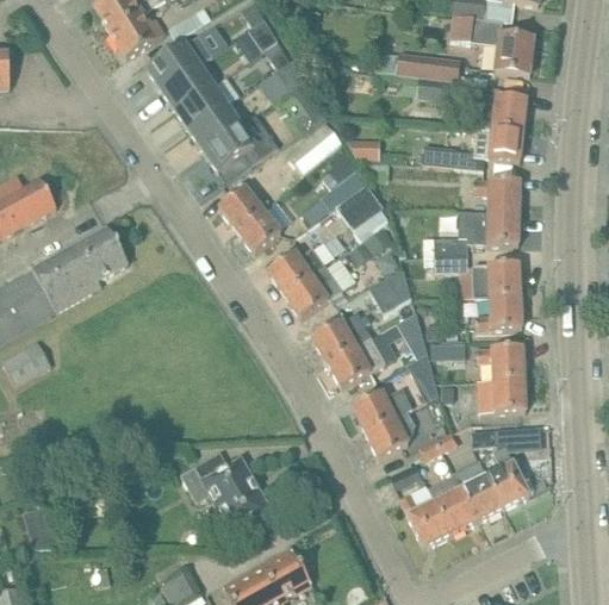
[(101,0),(94,5),(111,32),(143,12),(137,1),(140,0),(101,0)]
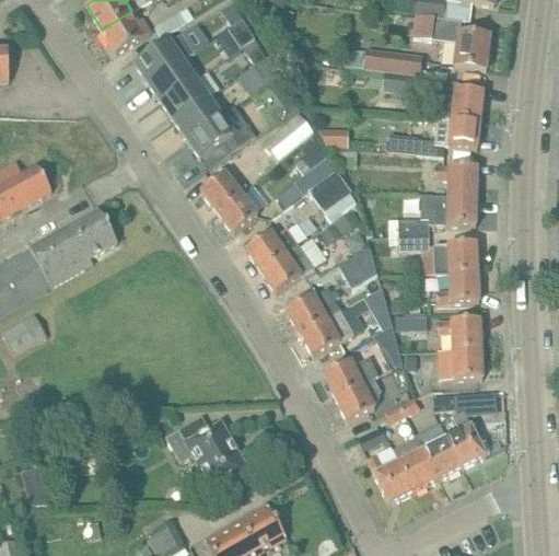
[(398,0),(397,10),(415,12),(415,13),(444,16),(445,0),(454,0),(495,6),(496,0),(398,0)]
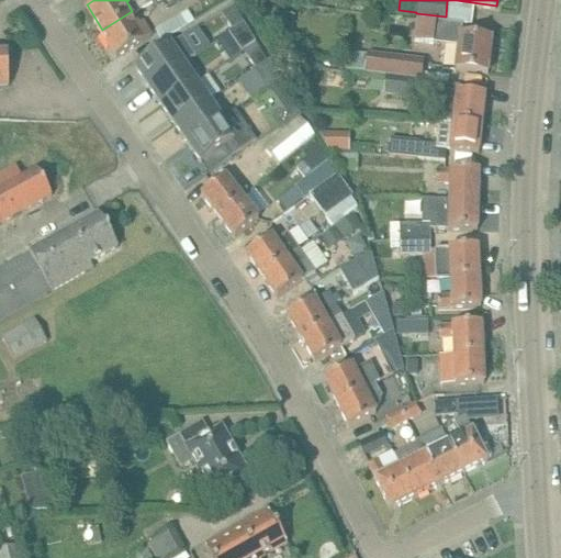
[(235,4),(224,11),(234,26),(245,20),(235,4)]
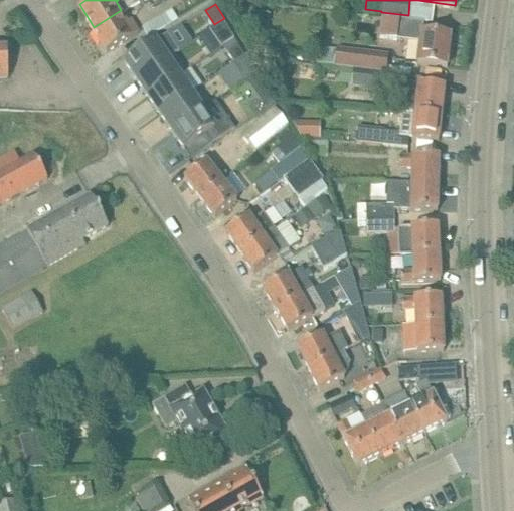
[(128,21),(121,10),(94,27),(107,49),(139,30),(132,19),(128,21)]
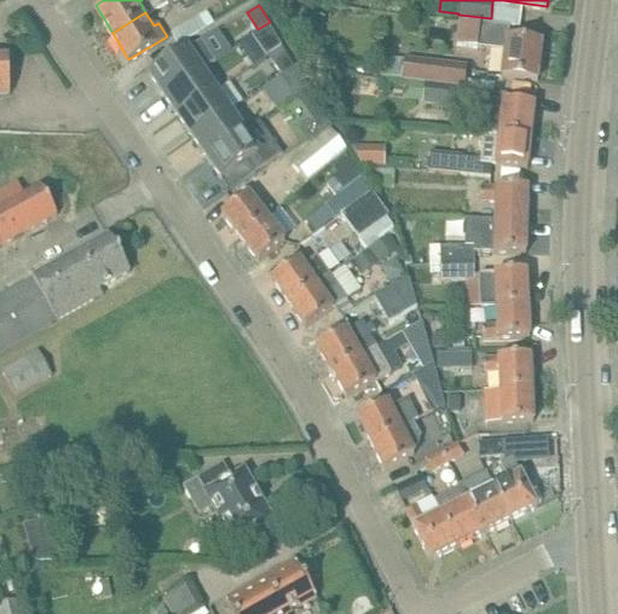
[(179,41),(207,23),(200,12),(172,29),(179,41)]
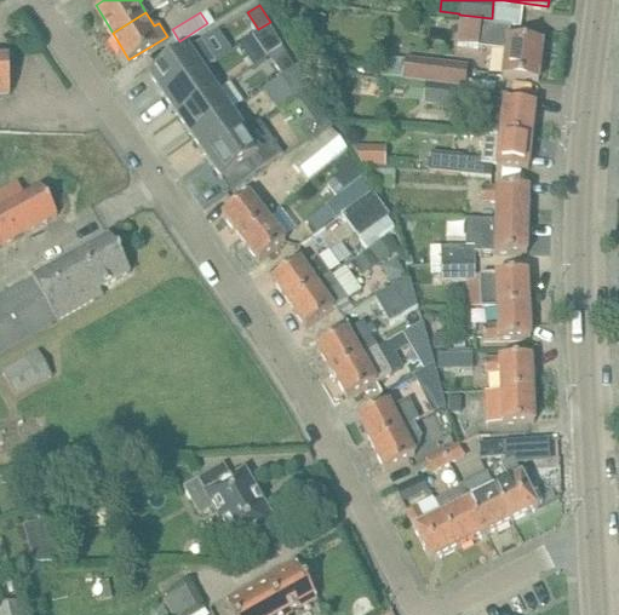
[(460,17),(458,40),(485,42),(506,45),(503,73),(515,75),(539,78),(540,70),(544,69),(545,57),(542,55),(544,41),(510,36),(511,23),(487,21),(460,17)]
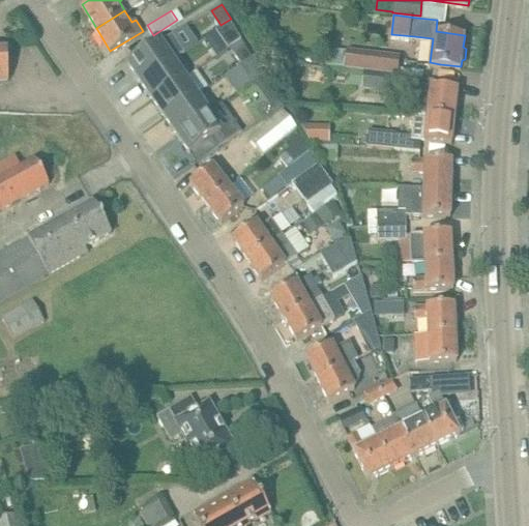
[(229,45),(230,44),(241,36),(231,19),(221,25),(217,27),(229,45)]
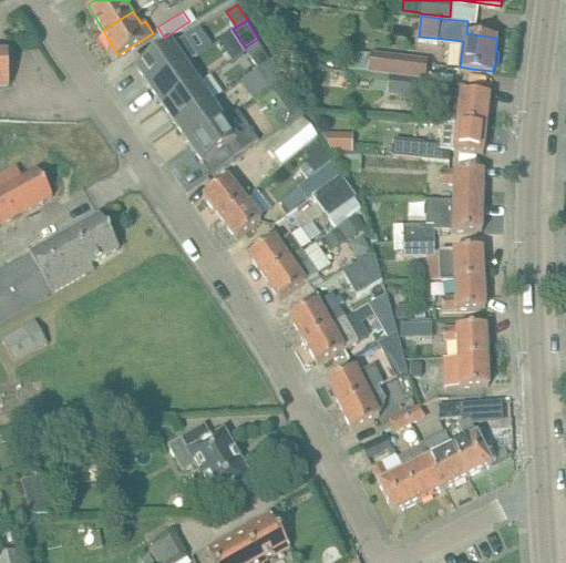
[(294,22),(278,20),(277,38),(292,40),(294,24),(294,22)]
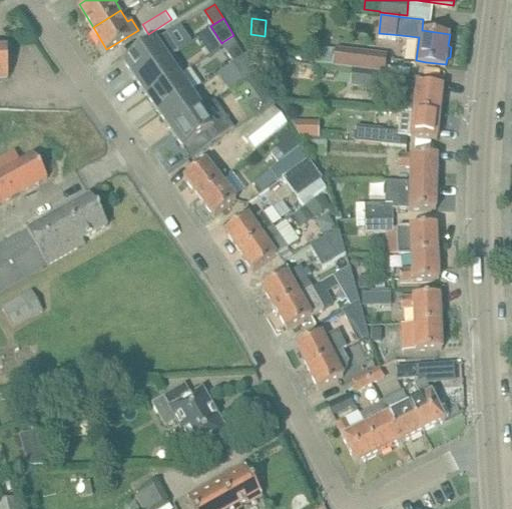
[(124,59),(136,76),(167,55),(178,47),(167,31),(155,38),(124,59)]
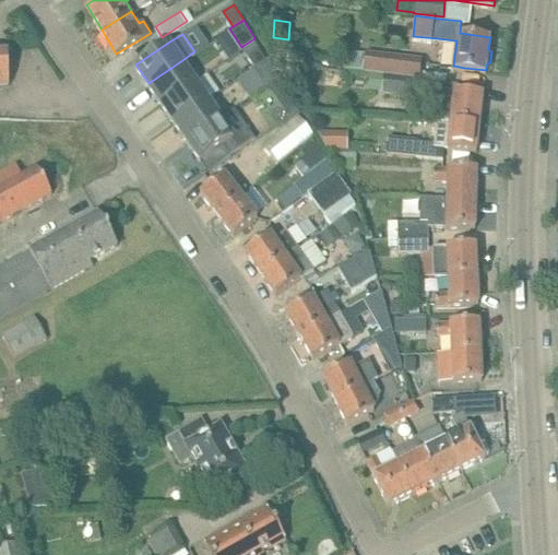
[(242,46),(256,65),(266,58),(254,38),(242,46)]
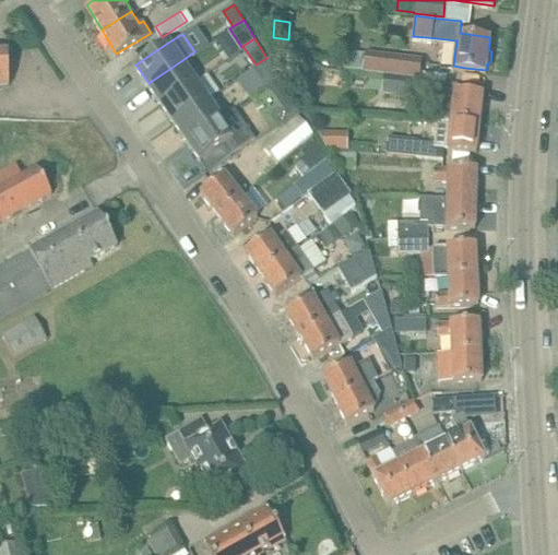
[(0,82),(9,82),(9,45),(0,45),(0,82)]
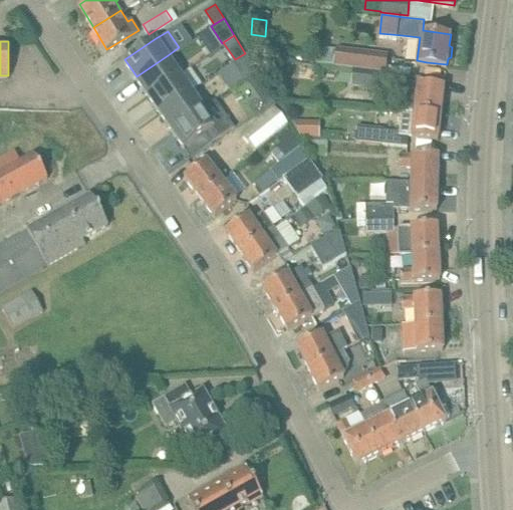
[(342,64),(386,68),(388,50),(336,45),(336,46),(319,45),(317,61),(342,64)]
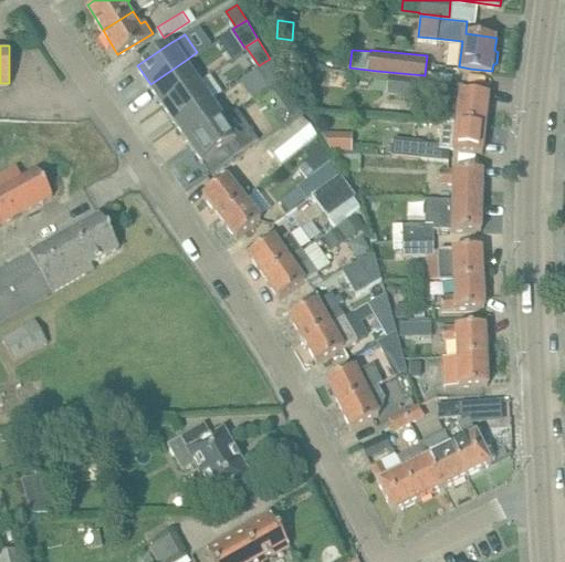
[(315,55),(286,53),(289,62),(314,64),(315,55)]
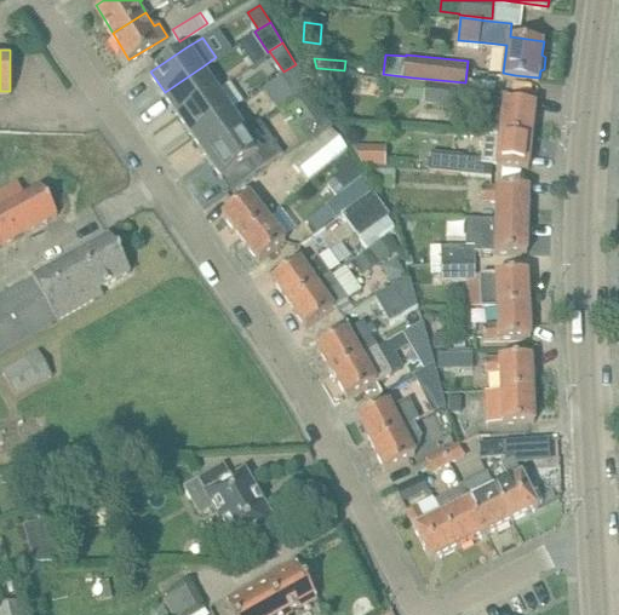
[(302,59),(296,64),(284,72),(282,73),(296,93),(314,80),(302,59)]
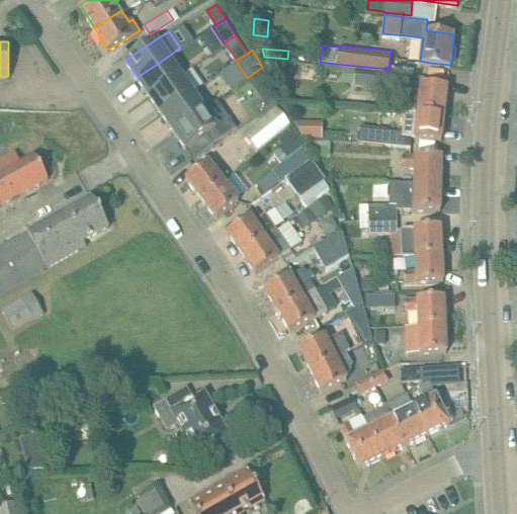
[(180,73),(169,56),(138,77),(150,94),(180,73)]
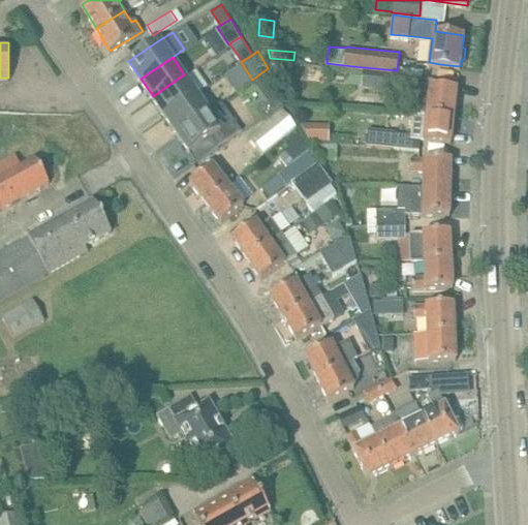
[(286,61),(285,69),(298,71),(299,63),(286,61)]
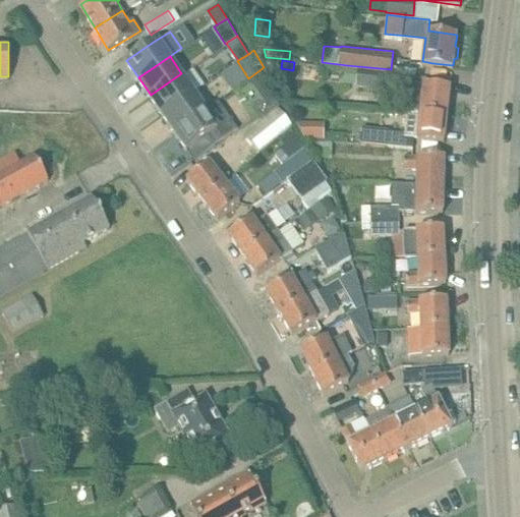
[(308,62),(307,71),(321,72),(321,63),(308,62)]
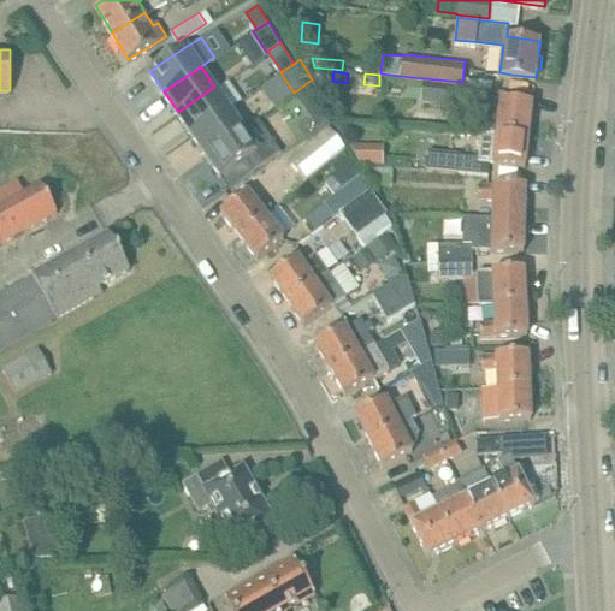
[(460,104),(462,82),(411,77),(409,93),(421,95),(420,99),(460,104)]
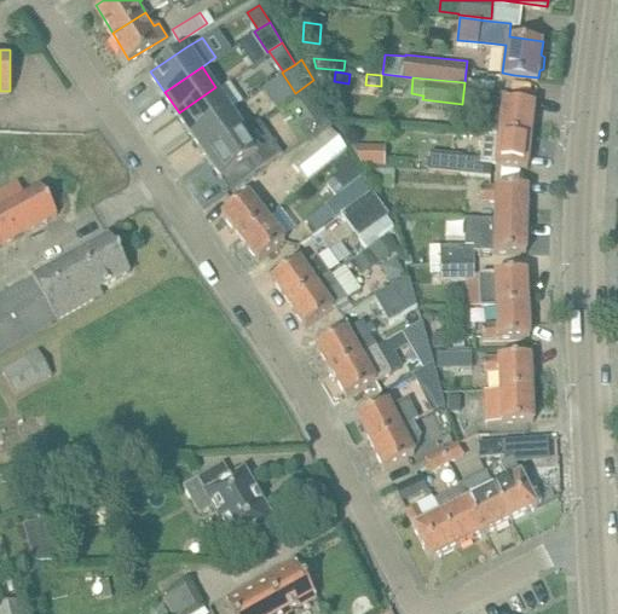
[(215,87),(179,113),(194,133),(230,108),(215,87)]
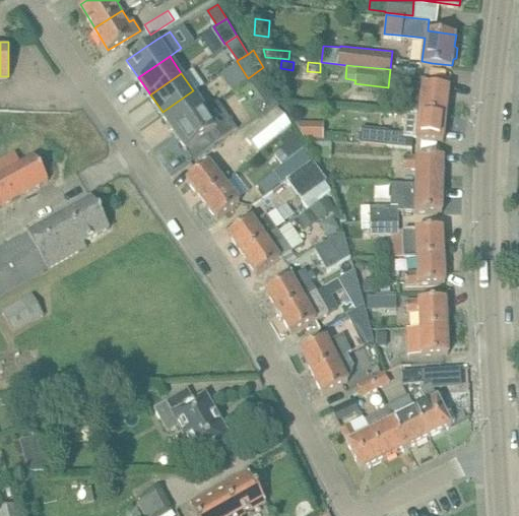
[(399,107),(406,107),(447,111),(450,84),(402,79),(399,107)]
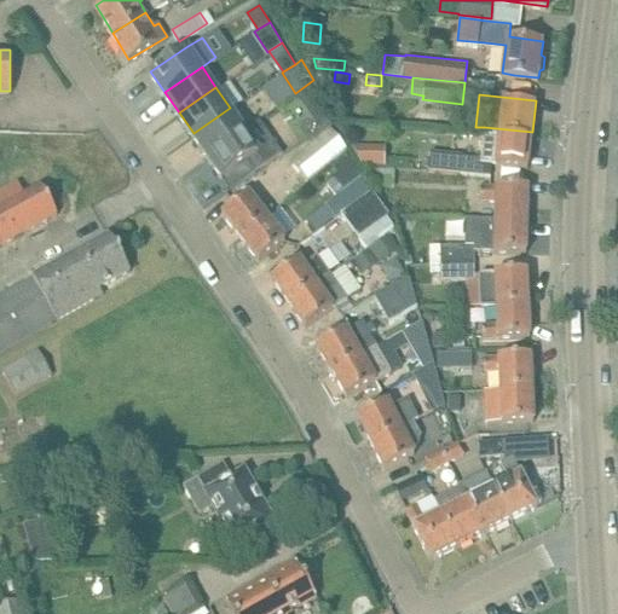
[(327,105),(312,115),(321,126),(334,116),(327,105)]
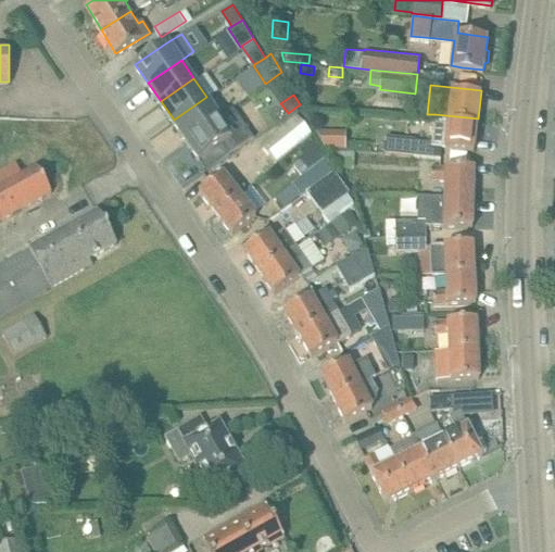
[(206,97),(174,120),(186,138),(219,115),(206,97)]
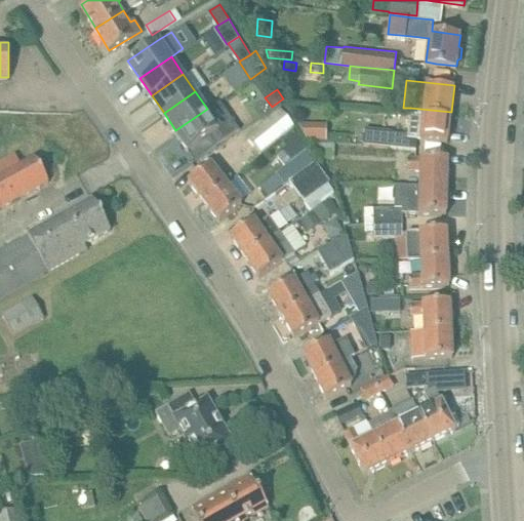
[(207,109),(175,130),(188,148),(210,132),(217,144),(237,130),(240,128),(220,99),(207,109)]
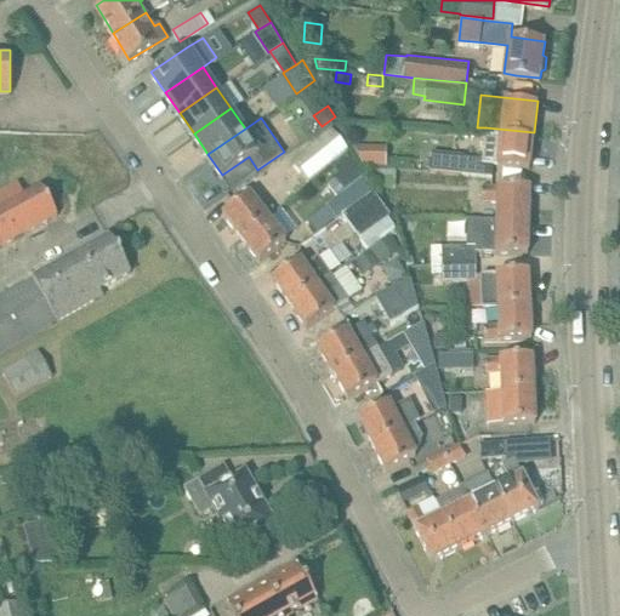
[(358,123),(339,123),(348,138),(358,123)]
